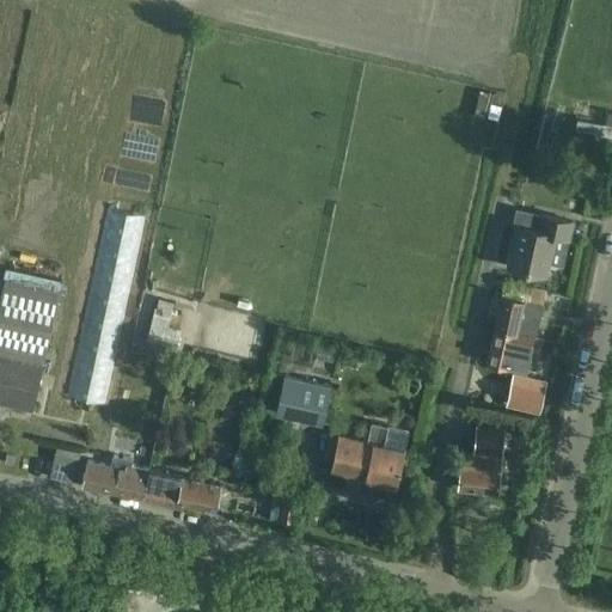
[(67,396),(104,403),(145,219),(108,210),(67,396)]
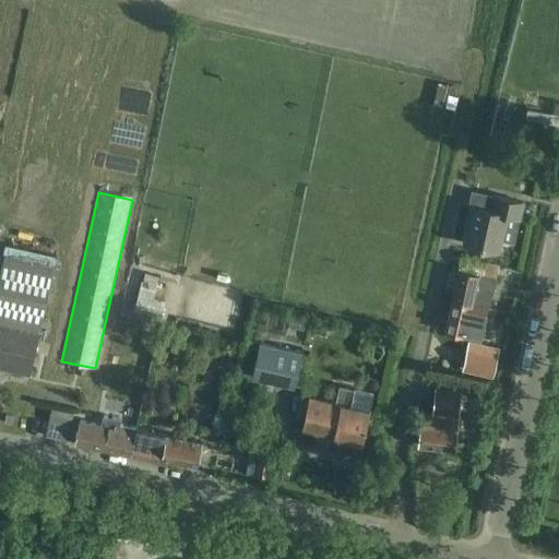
[(492,211),(473,206),(465,244),(499,251),(508,215),(521,218),(524,202),(496,197),(492,211)]
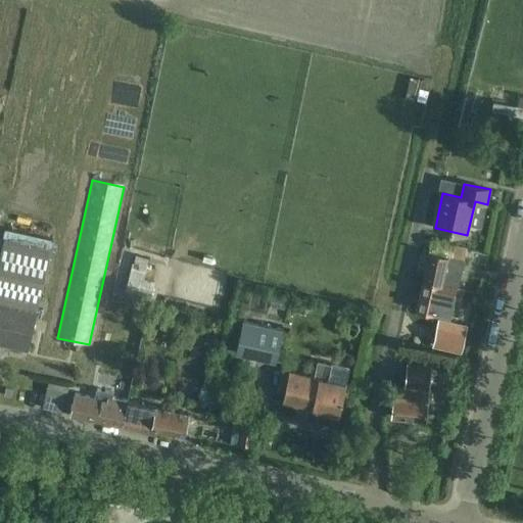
[(0,343),(28,349),(50,249),(2,238),(0,247),(0,343)]
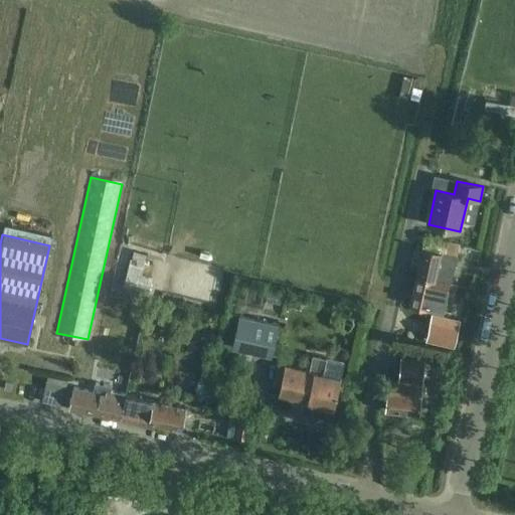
[(117,276),(129,279),(136,243),(124,241),(117,276)]
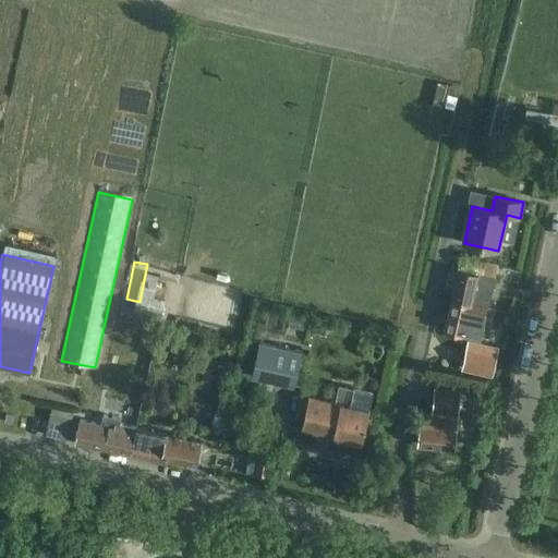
[(484,264),(482,274),(495,277),(497,266),(484,264)]
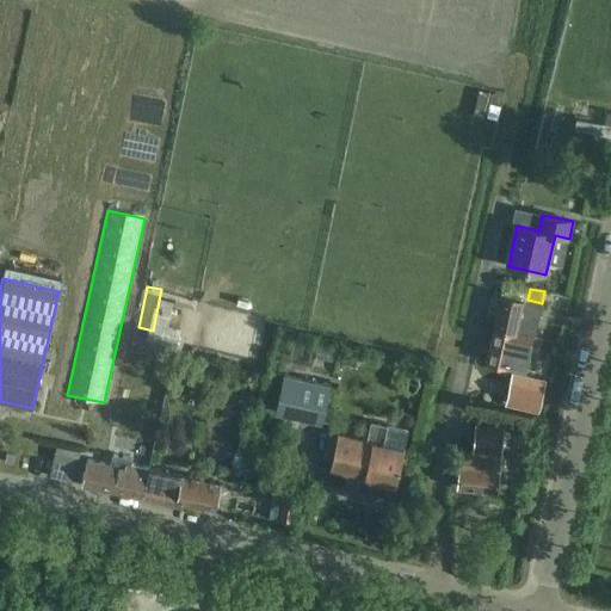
[(535,337),(542,303),(528,300),(501,294),(493,329),(517,334),(532,338),(534,337),(535,337)]
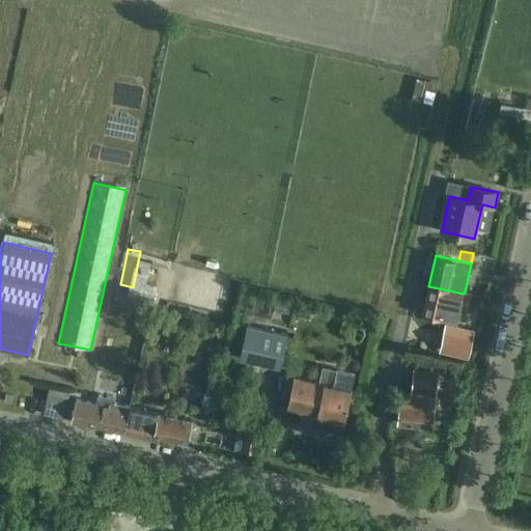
[(456,323),(463,294),(449,290),(428,286),(422,315),(456,323)]
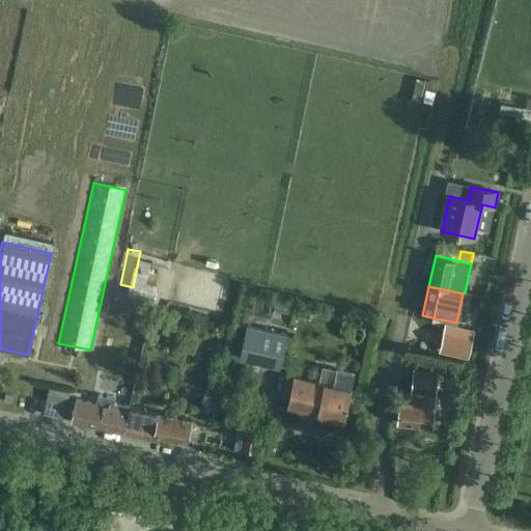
[(446,325),(440,350),(468,356),(473,331),(472,331),(471,337),(462,335),(463,329),(446,325)]
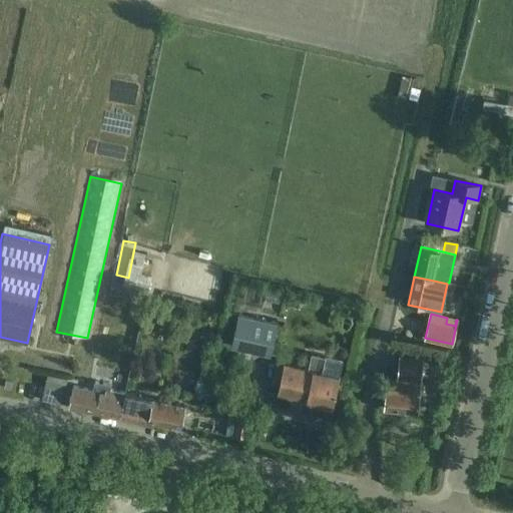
[(277,325),(237,316),(230,346),(270,355),(277,325)]
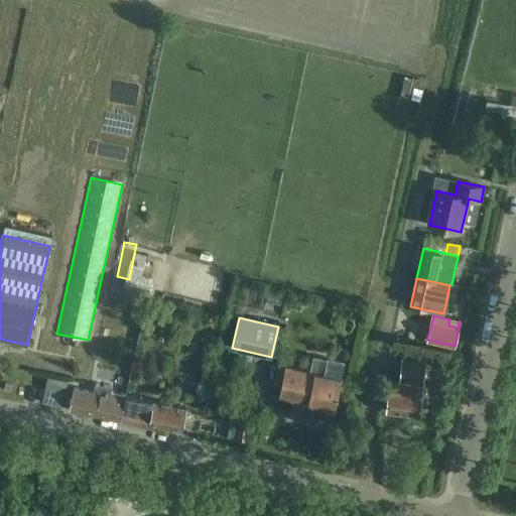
[(308,373),(285,367),(278,397),(336,410),(343,380),(326,376),(329,361),(312,357),(308,373)]
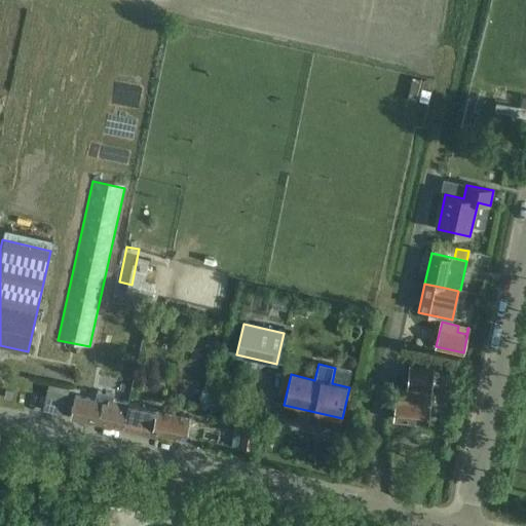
[(395,419),(428,422),(433,369),(409,367),(407,390),(397,389),(395,419)]
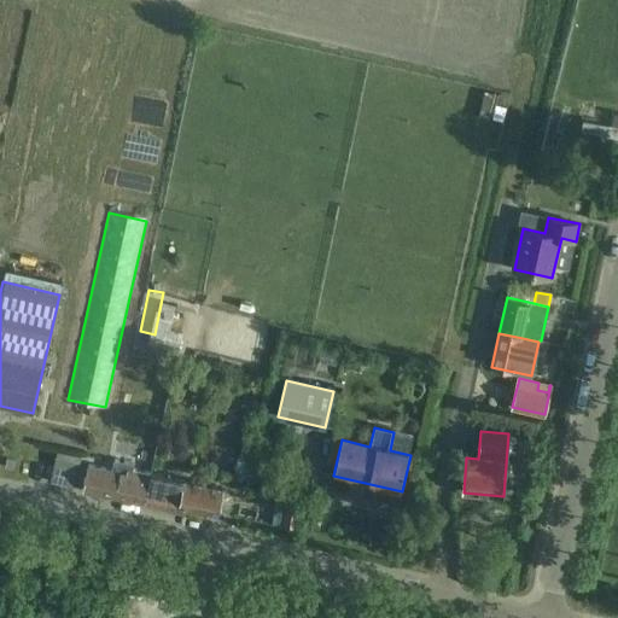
[(57,450),(50,482),(73,488),(80,456),(57,450)]
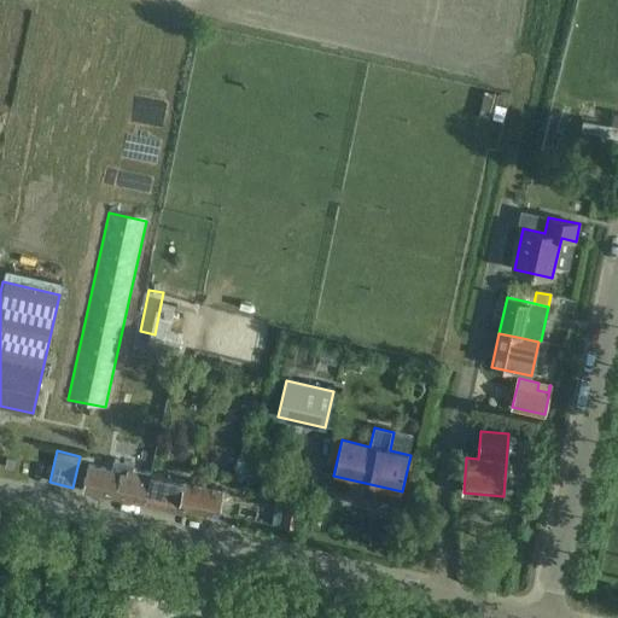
[(88,465),(82,490),(115,497),(121,472),(127,473),(127,468),(132,470),(133,464),(115,460),(112,470),(88,465)]
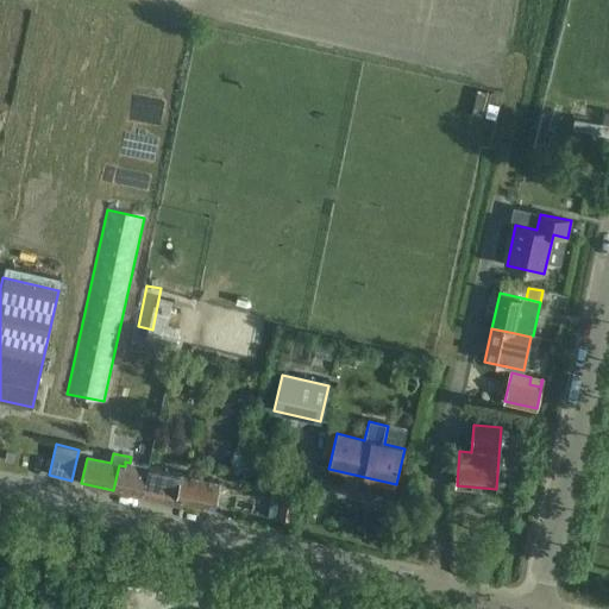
[(142,497),(149,466),(130,463),(125,462),(125,466),(119,465),(113,490),(142,497)]
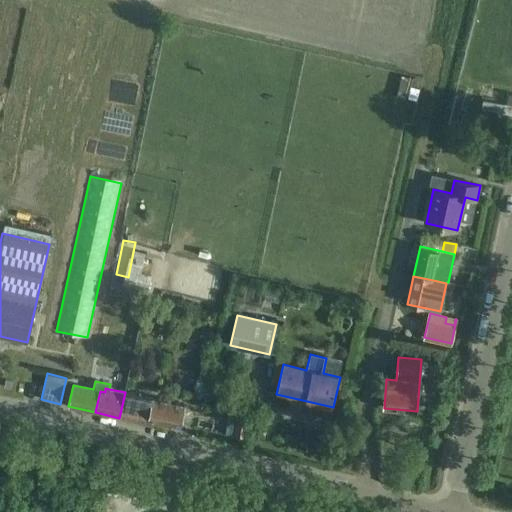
[(185,405),(157,399),(125,392),(119,418),(151,425),(152,420),(180,426),(185,405)]
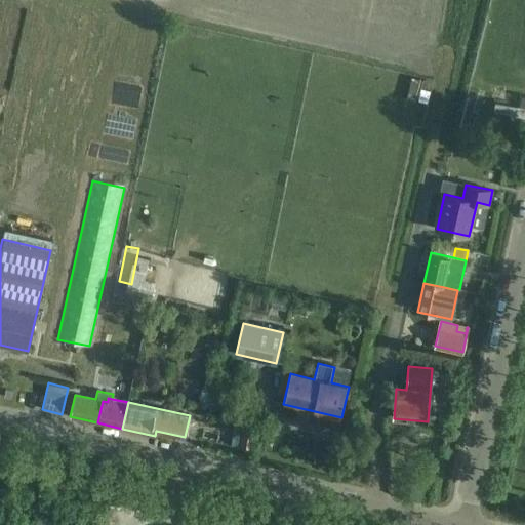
[(242,427),(238,446),(250,449),(254,429),(242,427)]
